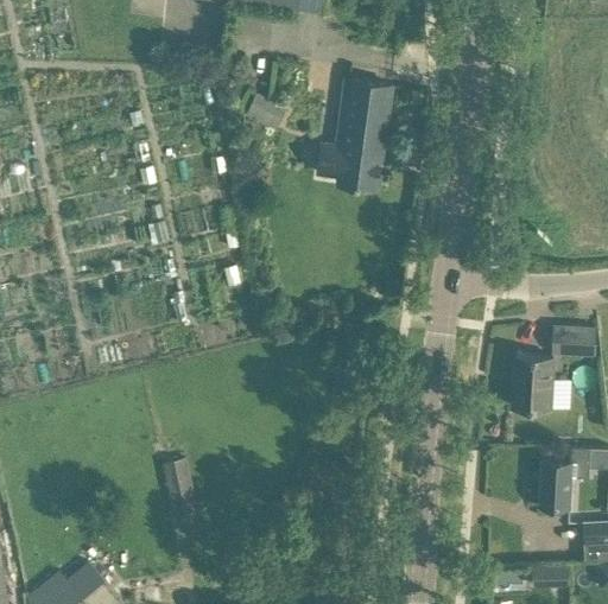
[(229,0),(324,13),(325,0),(229,0)]
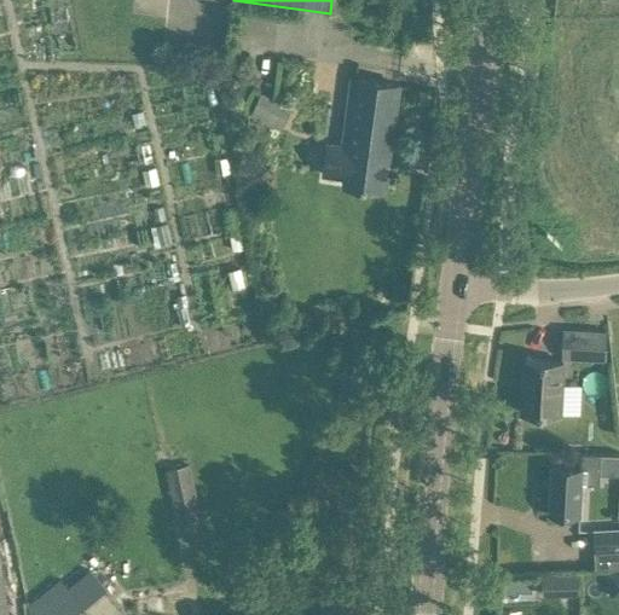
[(347,175),(346,187),(385,192),(399,87),(353,81),(345,150),(328,148),(324,173),(347,175)]
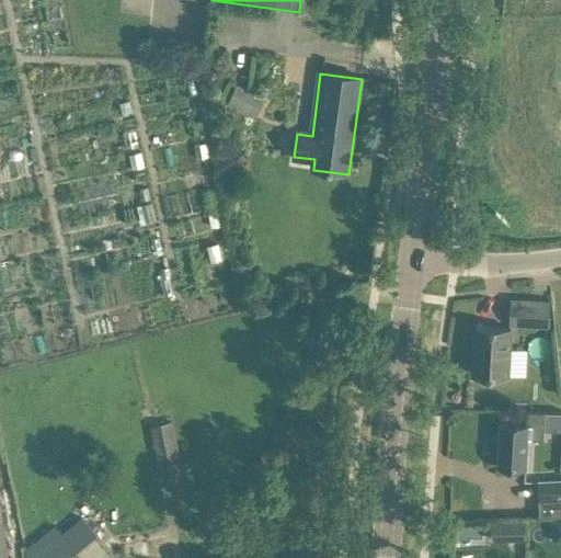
[(227,107),(247,117),(256,98),(237,88),(227,107)]
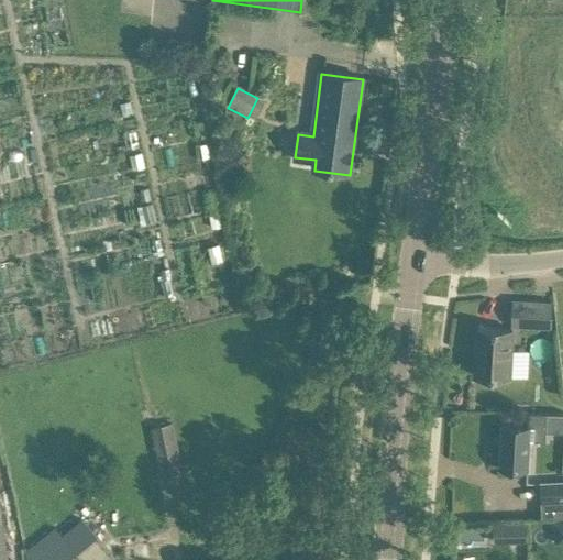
[(321,302),(319,315),(331,316),(333,304),(321,302)]
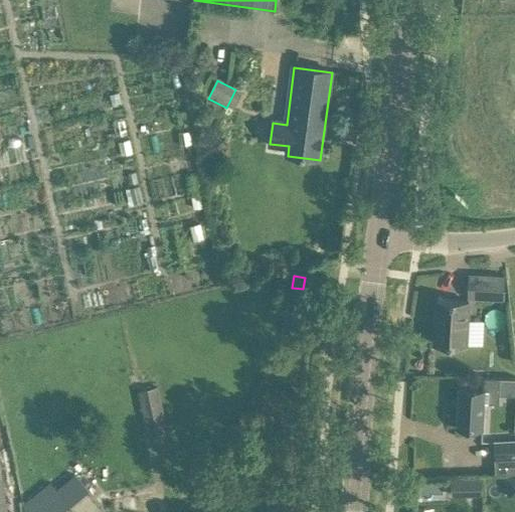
[(468,300),(488,301),(504,301),(504,300),(505,279),(469,278),(468,300)]
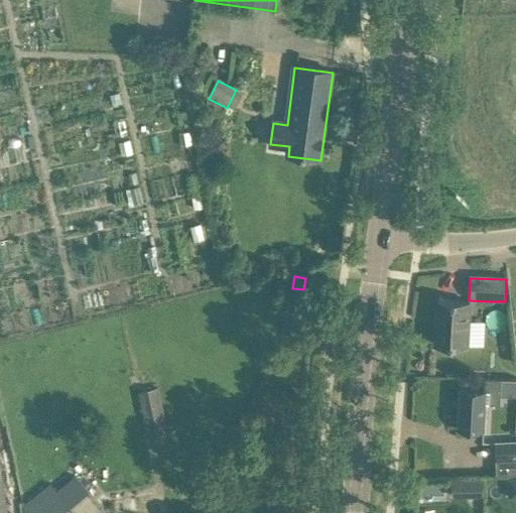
[(435,347),(456,348),(468,348),(470,304),(437,302),(435,347)]
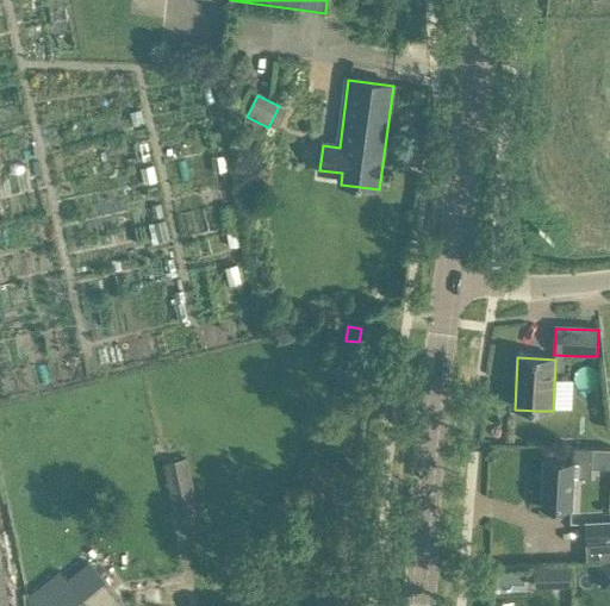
[(182,443),(161,448),(175,518),(198,513),(182,443)]
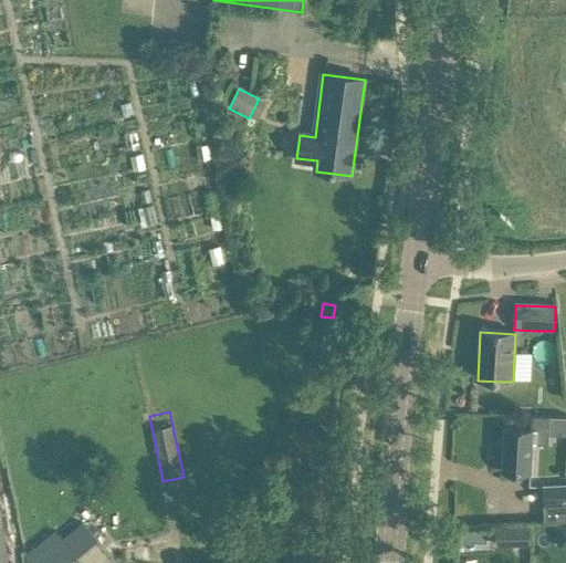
[(533,417),(532,431),(505,430),(502,475),(531,476),(533,446),(548,447),(549,418),(533,417)]
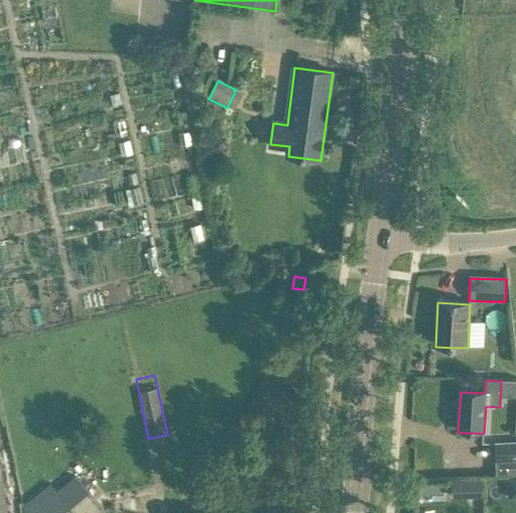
[(515,443),(495,444),(496,461),(515,460),(515,443)]
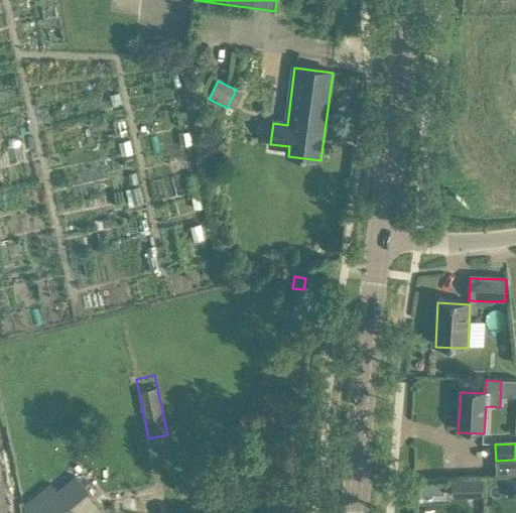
[(47,487),(22,508),(23,512),(65,512),(88,494),(74,478),(54,495),(47,487)]
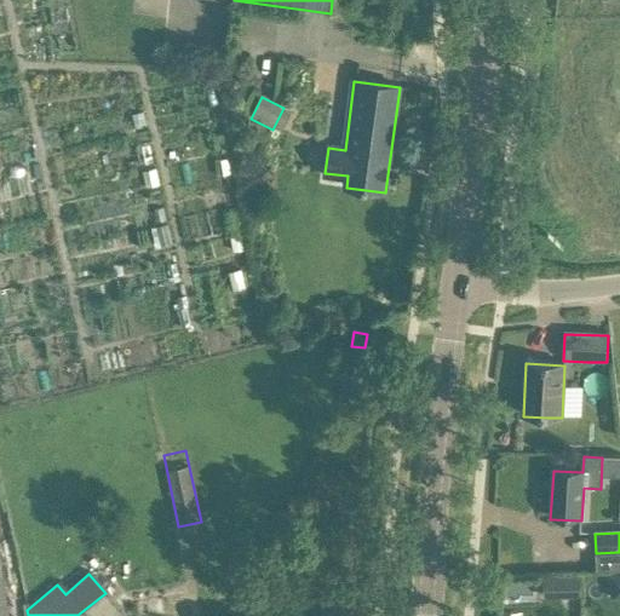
[(581,577),(564,579),(566,599),(581,598),(581,577)]
